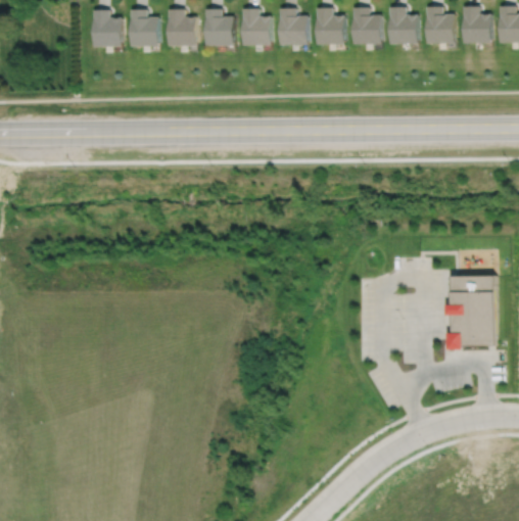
[(462,6),(463,43),(491,42),(490,13),(479,14),(479,6),(462,6)]
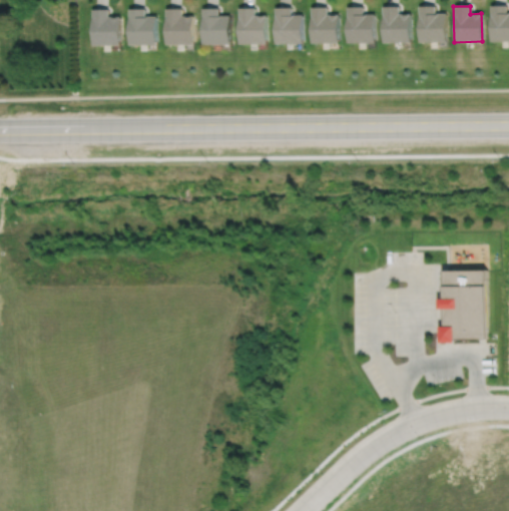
[(490,6),(490,42),(508,41),(508,13),(506,13),(506,6),(490,6)]
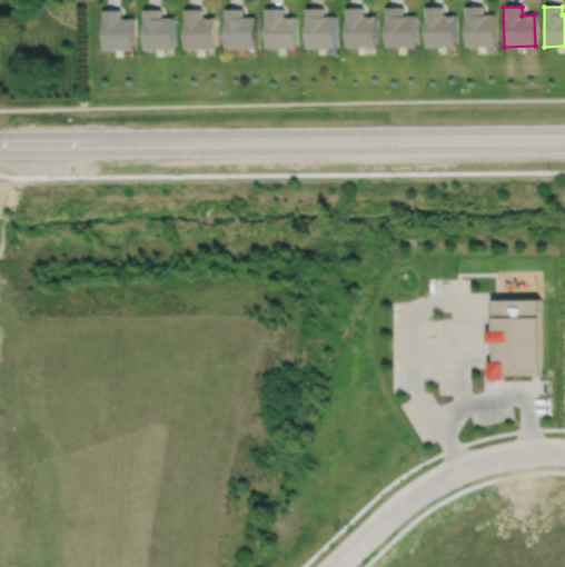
[(383,8),(384,48),(414,47),(414,17),(402,17),(402,8),(383,8)]
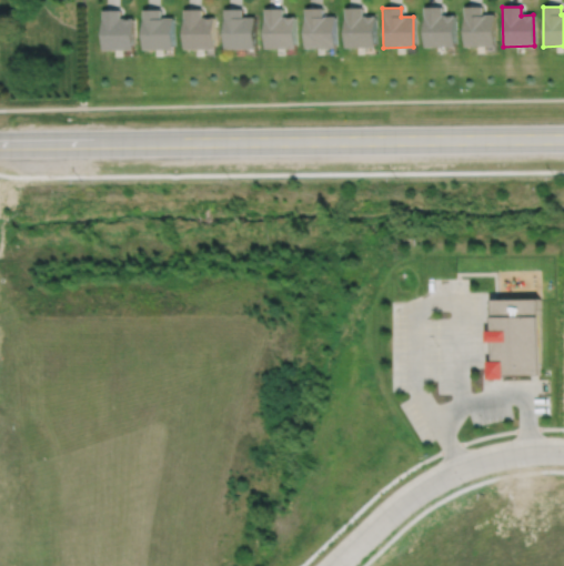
[(422,8),(423,48),(453,47),(453,16),(441,16),(440,8),(422,8)]
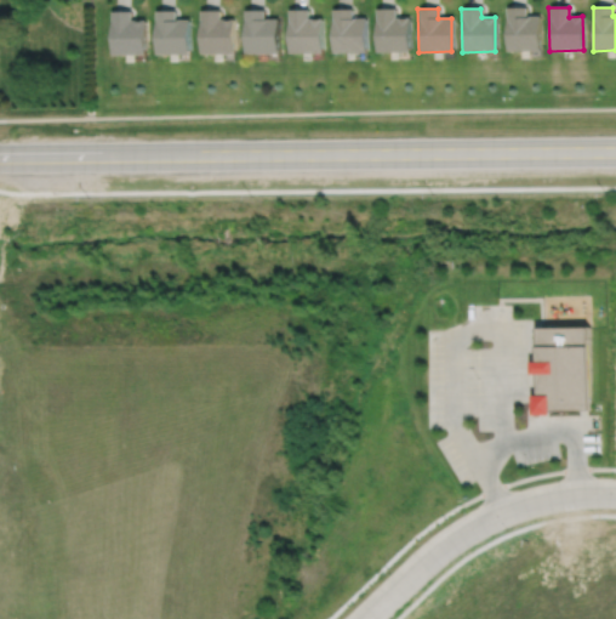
[(505,9),(506,51),(540,51),(539,17),(525,17),(525,9),(505,9)]
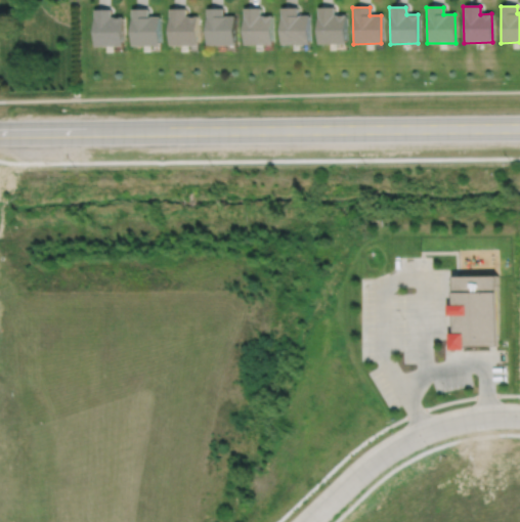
[(205,9),(206,45),(233,45),(233,16),(221,16),(221,8),(205,9)]
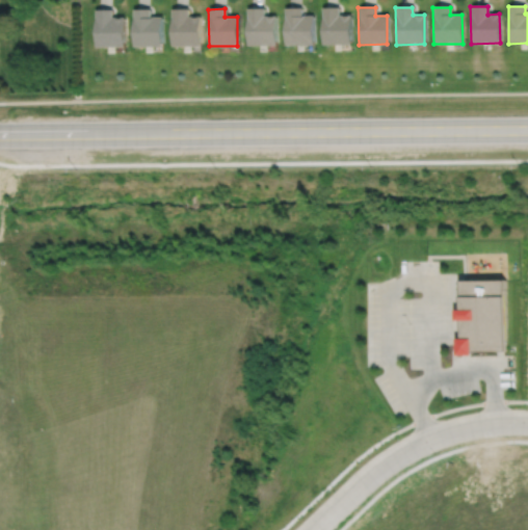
[(246,8),(246,46),(275,46),(275,16),(263,17),(263,8),(246,8)]
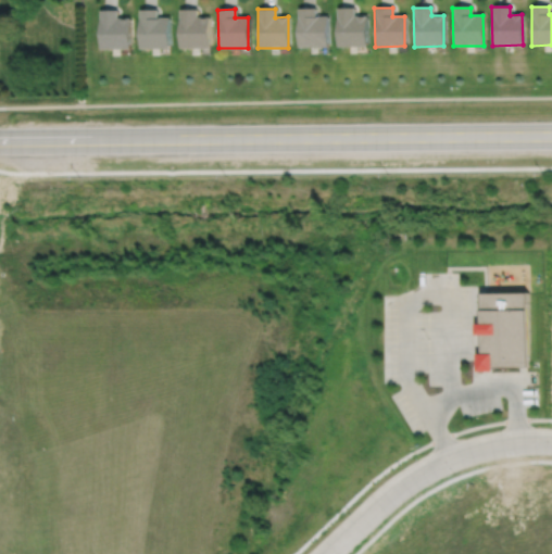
[(296,9),(296,48),(326,47),(326,16),(313,16),(313,9),(296,9)]
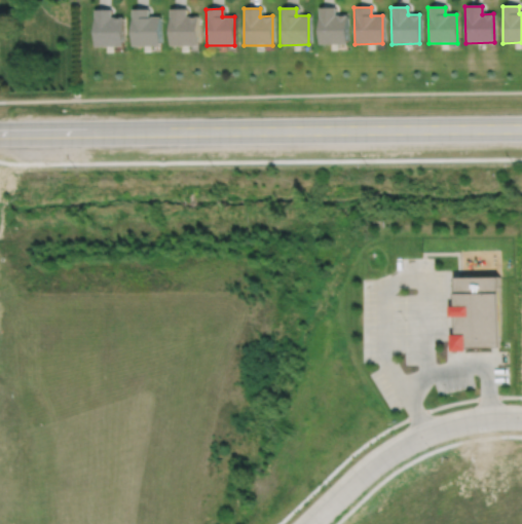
[(317,8),(317,44),(345,44),(345,15),(333,15),(333,8),(317,8)]
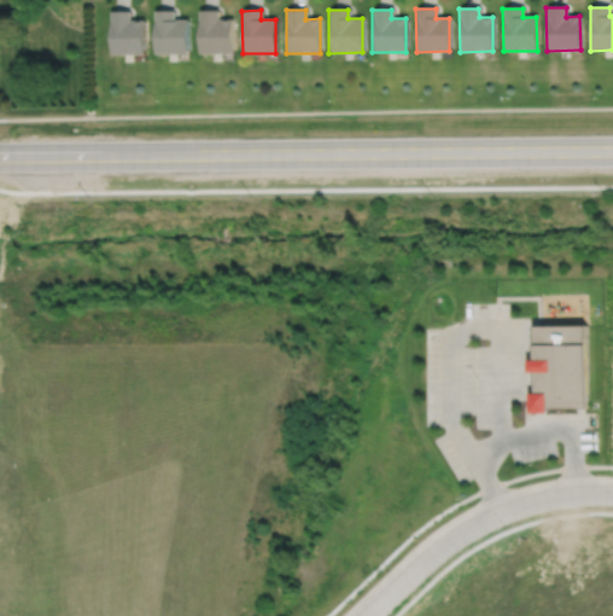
[(109,12),(109,54),(142,54),(141,21),(128,21),(128,11),(109,12)]
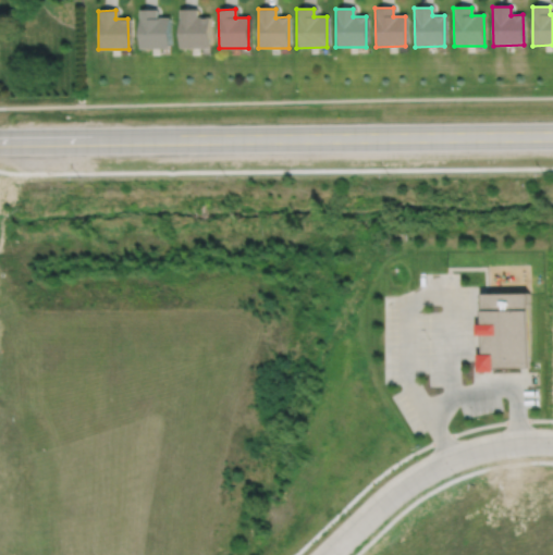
[(137,10),(138,49),(169,48),(168,17),(156,19),(156,10),(137,10)]
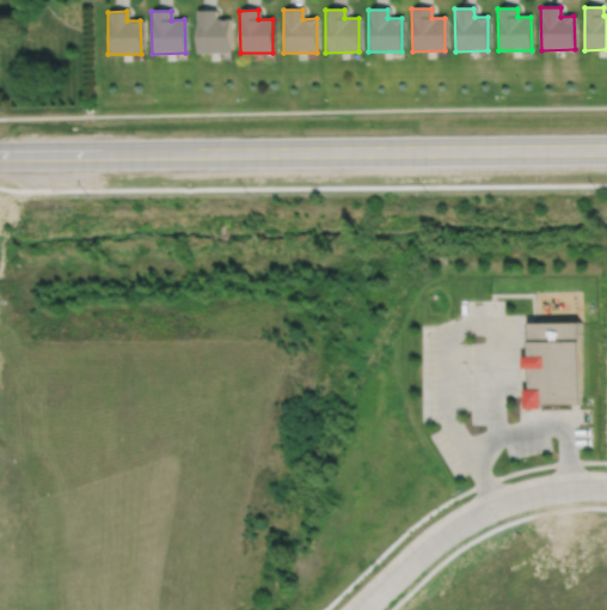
[(195,11),(196,54),(228,53),(228,19),(215,19),(215,11),(195,11)]
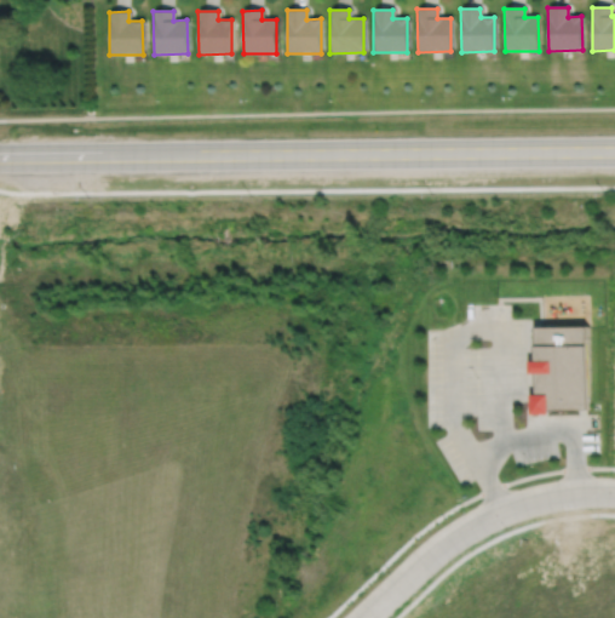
[(533,330),(533,365),(528,365),(528,377),(533,377),(533,399),(529,399),(530,417),(547,417),(547,412),(586,412),(585,330),(536,330),(533,330)]
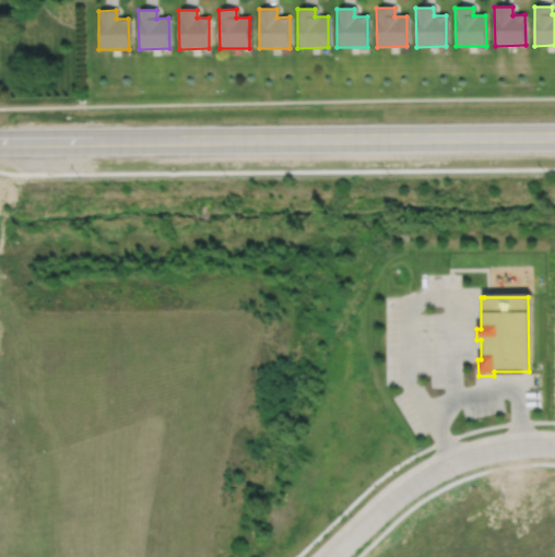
All buildings are outlined.
